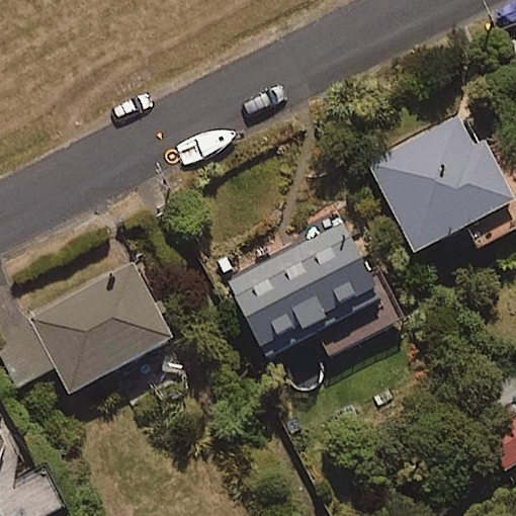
[(515,156),(508,141),(485,153),(464,113),(367,164),(414,254),(465,227),(478,249),(515,229),(515,156)]
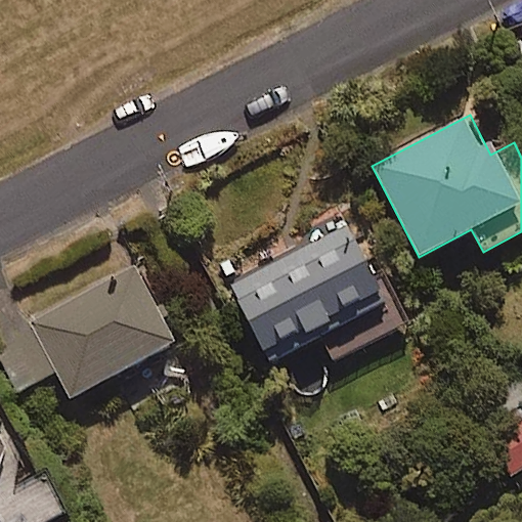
[(343,208),(221,279),(269,361),(311,337),(331,371),(410,323),(343,208)]
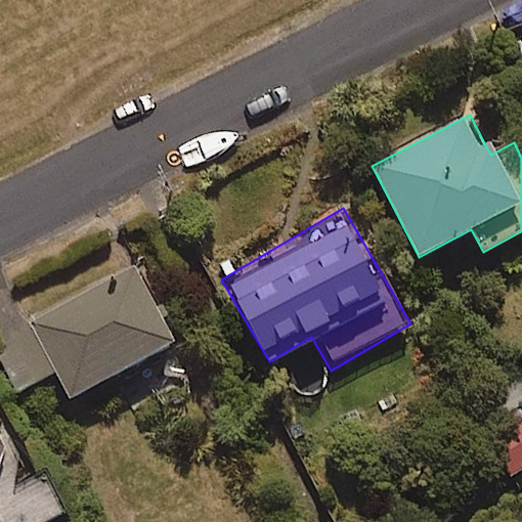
[(69,399),(174,343),(133,266),(0,337),(0,357),(17,392),(55,373),(69,399)]
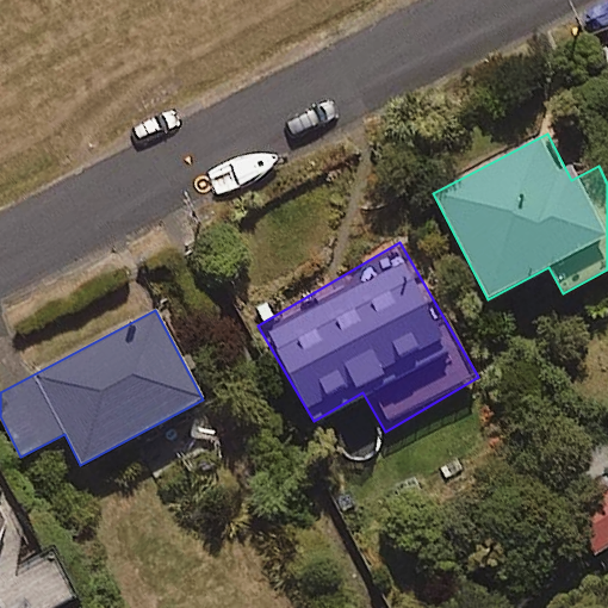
[(607,545),(607,475),(577,495),(607,545)]
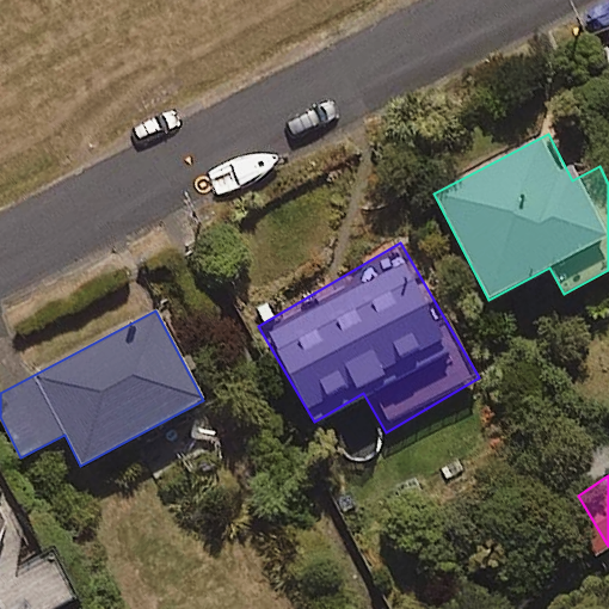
[(55,608),(77,598),(51,549),(26,561),(0,510),(0,608),(55,608)]
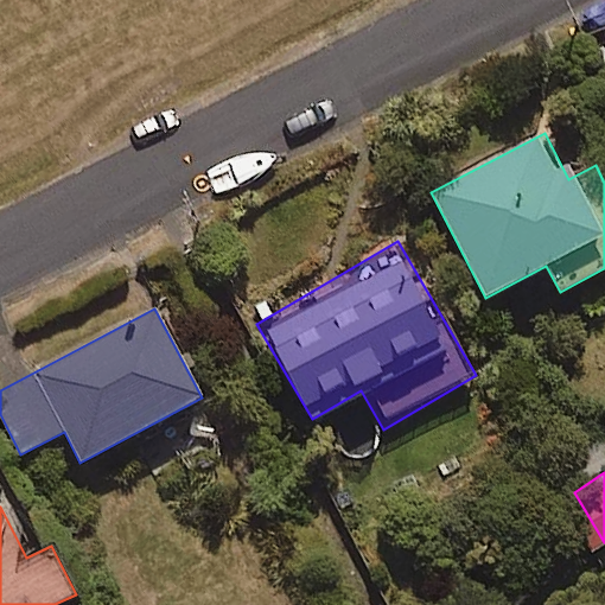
All buildings are outlined.
